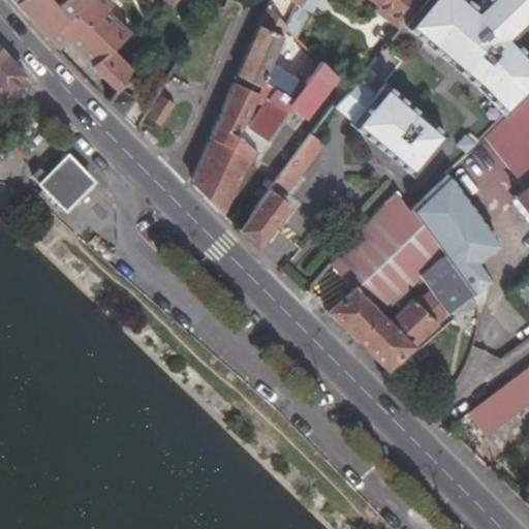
[(16,0),(16,1),(29,17),(45,35),(82,0),(16,0)]
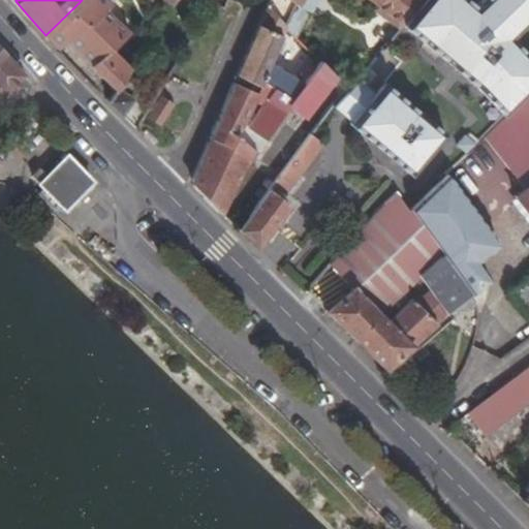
[(107,0),(82,0),(45,35),(56,45),(59,49),(67,40),(117,91),(119,88),(132,67),(113,50),(131,32),(107,10),(113,4),(107,0)]
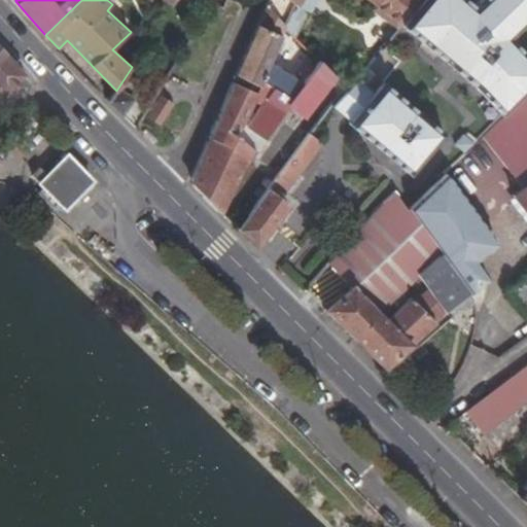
[(129,0),(131,2),(134,0),(159,0),(156,3),(169,12),(177,0),(129,0)]
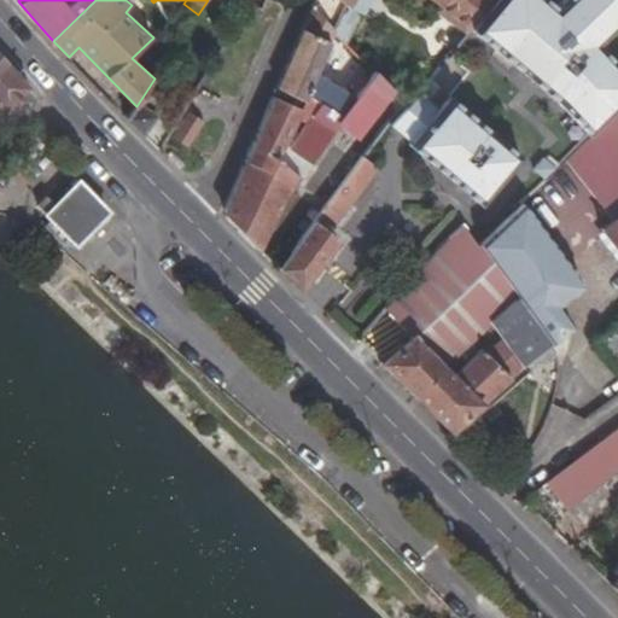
[(338,33),(353,0),(314,0),(313,7),(336,31),(338,33)]
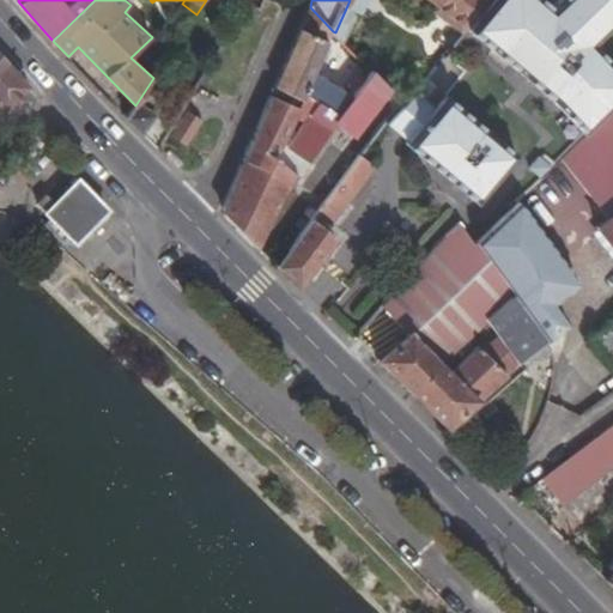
[(491,0),(441,0),(436,6),(467,28),(491,0)]
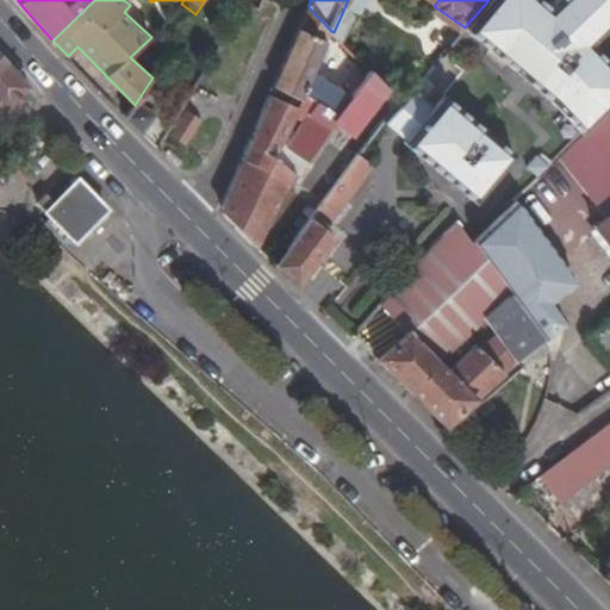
[(609,0),(554,0),(552,2),(549,0),(489,0),(465,27),(464,30),(552,105),(582,136),(609,109),(609,56),(598,42),(609,29),(609,0)]
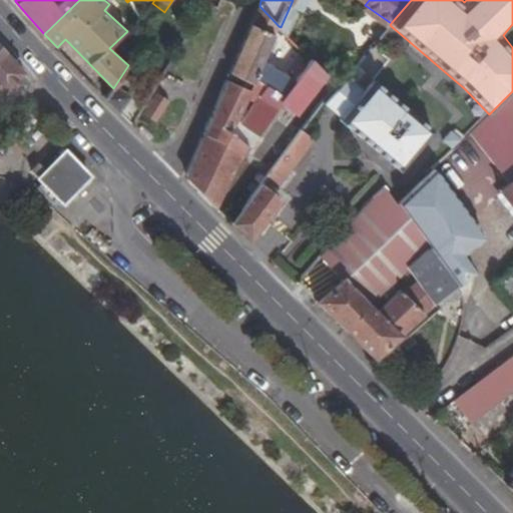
[(246,35),(230,73),(252,84),(255,78),(284,97),(294,83),(262,64),(279,26),(260,6),(246,35)]
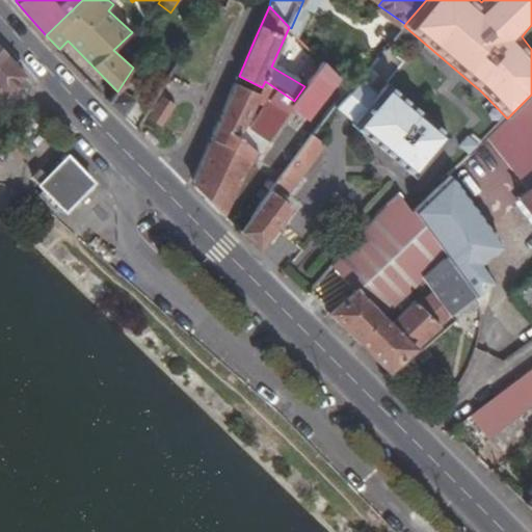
[(297,49),(318,68),(322,61),(303,42),(297,49)]
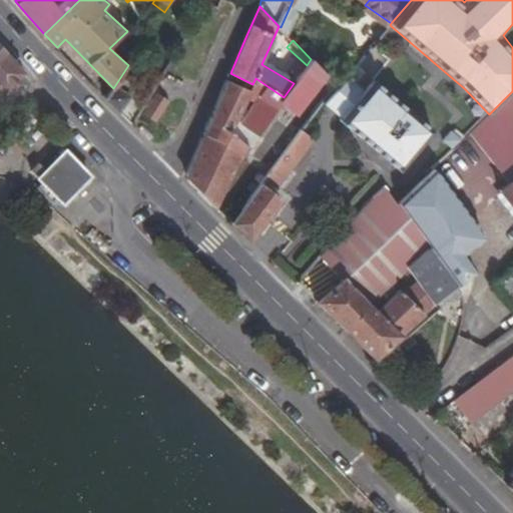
[(0,96),(26,73),(20,67),(8,54),(0,45),(0,96)]
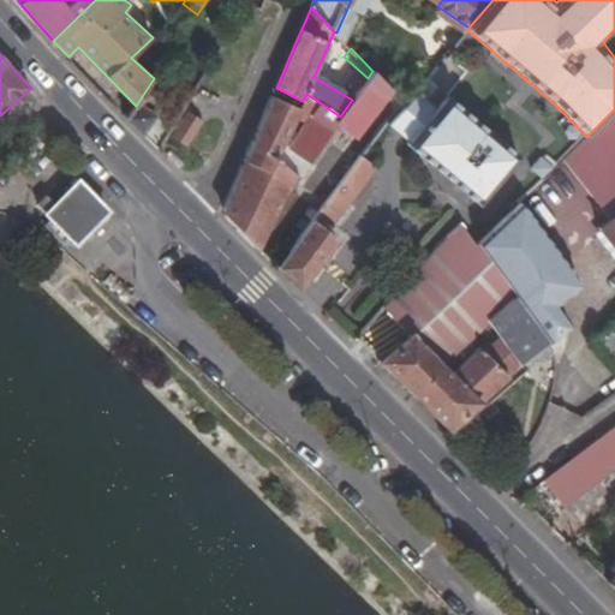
[(389,88),(372,71),(368,78),(352,100),(340,117),(336,121),(353,135),(389,88)]
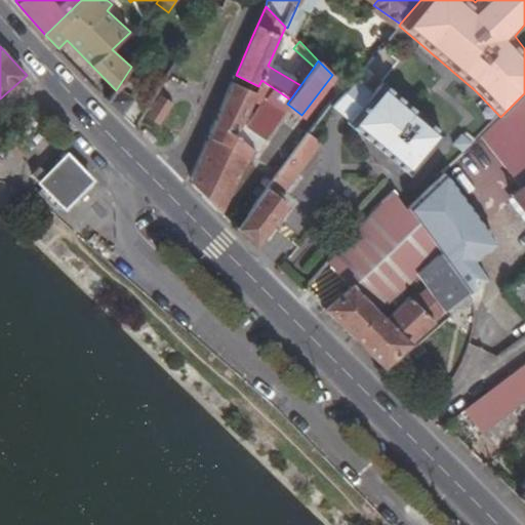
[(346,89),(330,106),(348,122),(346,124),(405,176),(441,136),(380,84),(371,94),(354,79),(346,89)]
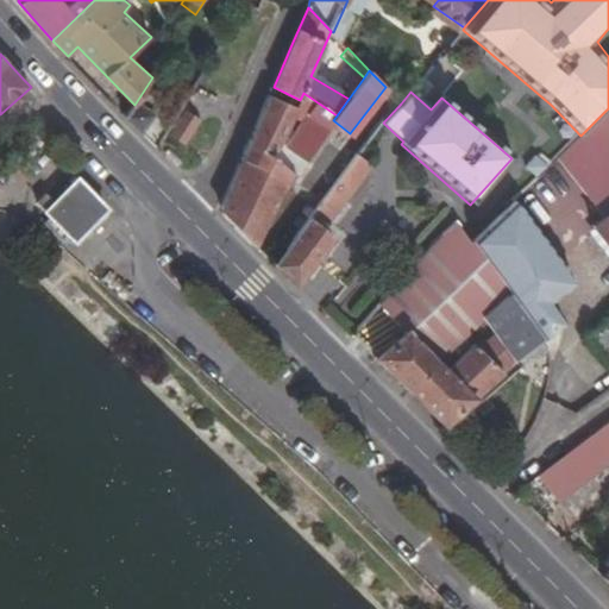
[(300,100),(296,108),(272,159),(293,174),(295,175),(306,161),(308,162),(333,120),(337,115),(303,93),(300,100)]
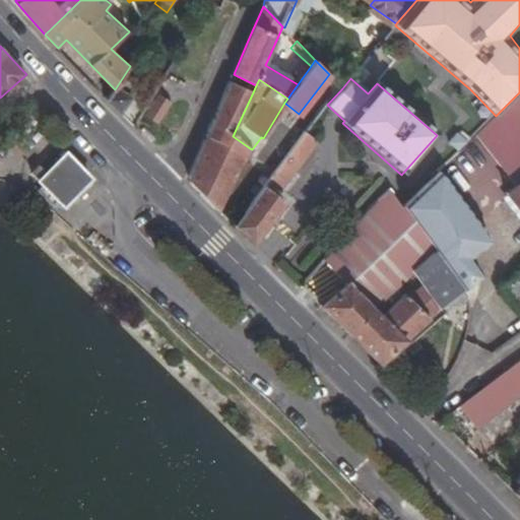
[(202,195),(216,209),(250,148),(233,136),(253,92),(231,82),(190,176),(192,185),(202,195)]
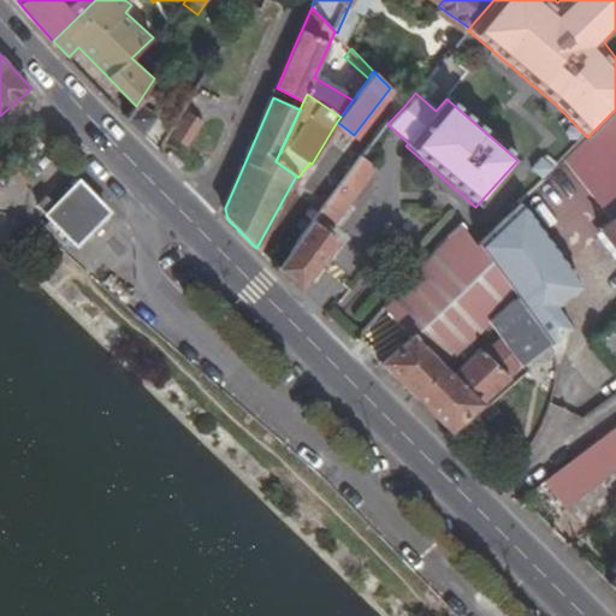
[(155,116),(138,102),(136,106),(129,118),(143,132),(155,116)]
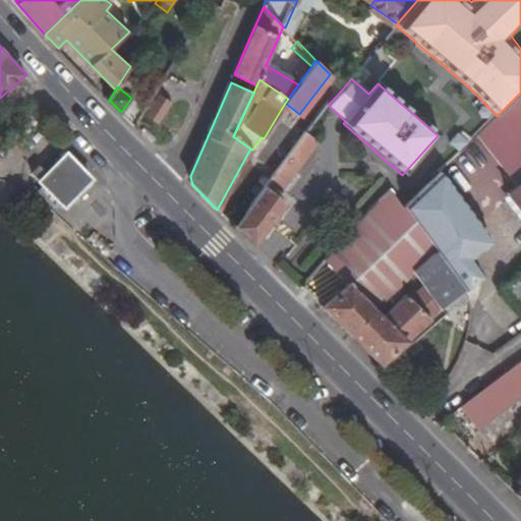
[(520,93),(497,116),(479,133),(518,184),(507,191),(508,193),(520,210),(520,93)]
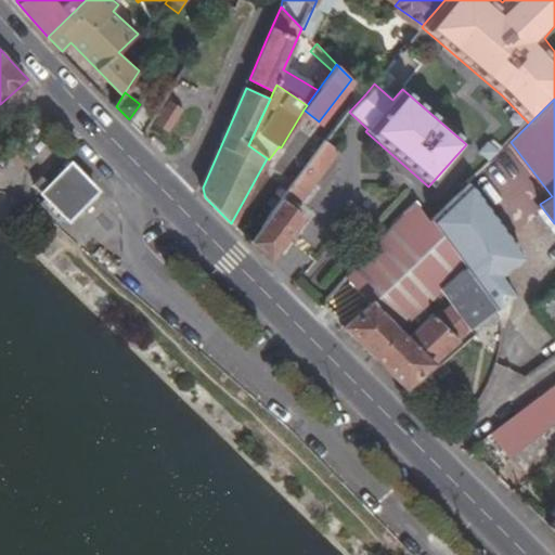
[(169,100),(154,123),(169,132),(183,108),(169,100)]
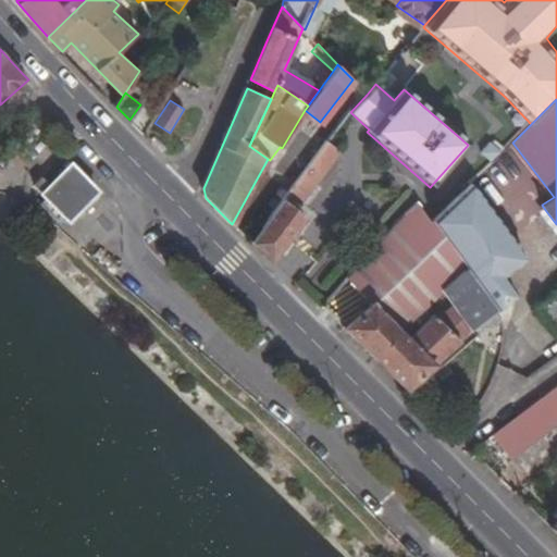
[(283,199),(251,240),(272,260),(307,215),(296,209),(339,151),(325,141),(282,197),(283,199)]
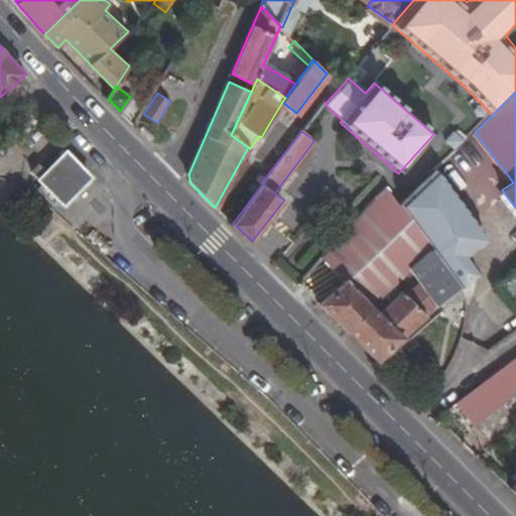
[(444,145),(453,153),(461,145),(453,137),(444,145)]
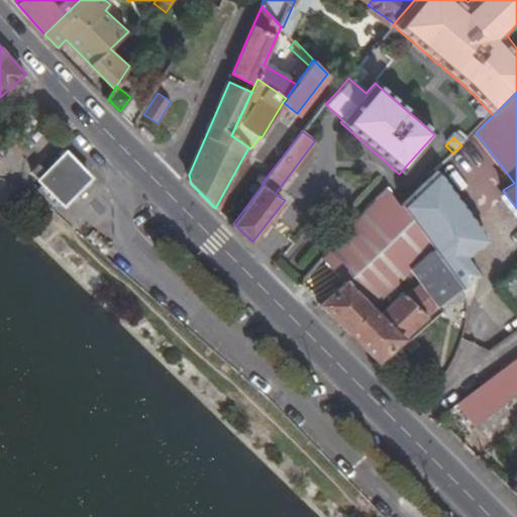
[(57,204),(62,199),(66,202),(91,176),(68,152),(49,171),(42,164),(34,172),(45,183),(40,188),(57,204)]
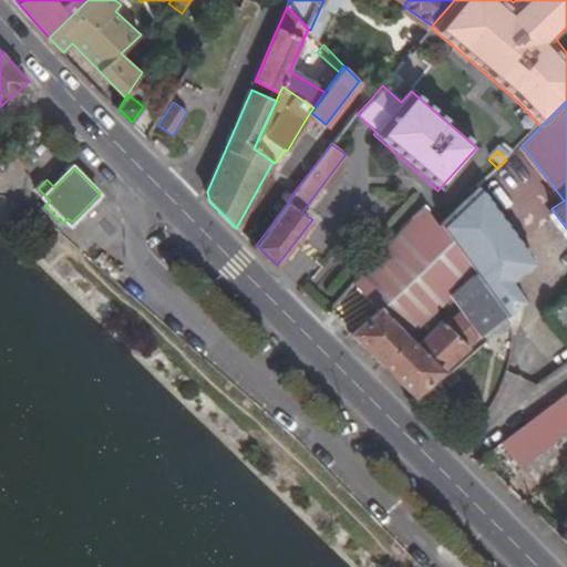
[(439,224),(473,274),(497,308),(517,294),(507,281),(527,267),(528,254),(516,238),(478,186),(439,224)]
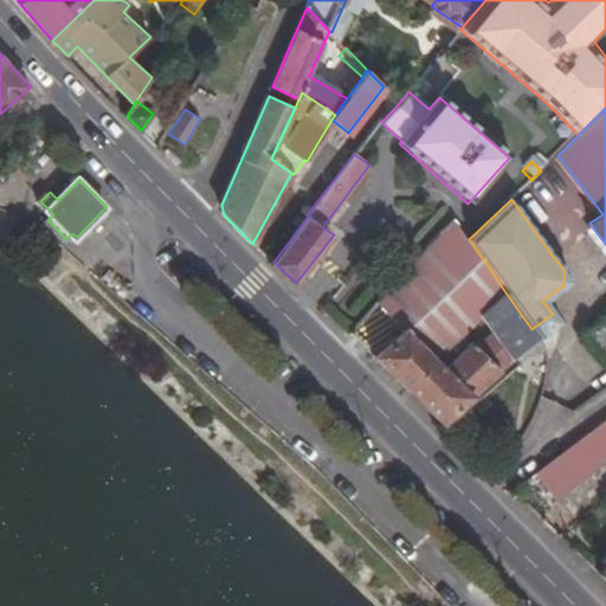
[(455,218),(376,303),(404,330),(374,355),(440,420),(500,369),(471,341),(479,313),(515,359),(537,337),(532,329),(505,292),(469,239),(455,218)]
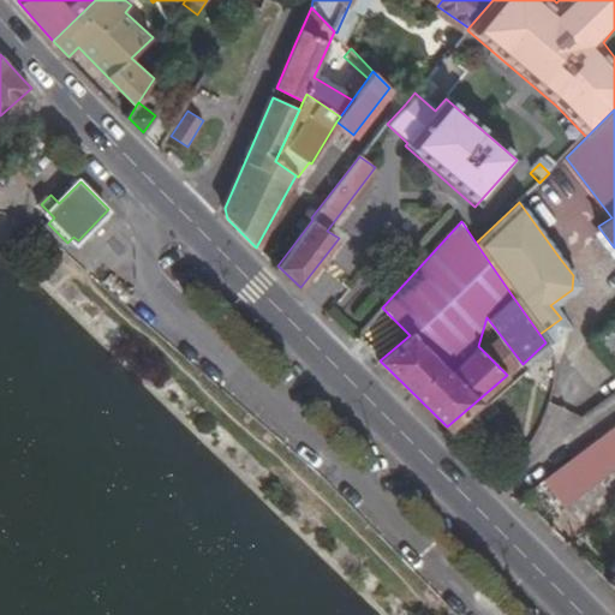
[(614,335),(609,328),(595,340),(614,364),(614,363),(614,335)]
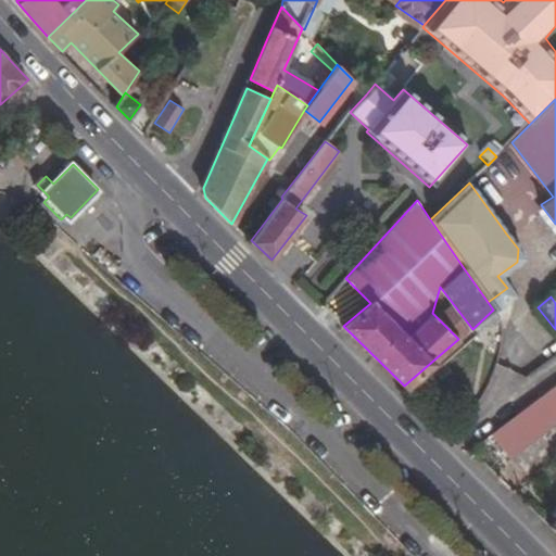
[(555,424),(555,382),(551,387),(492,434),(509,459),(555,424)]
